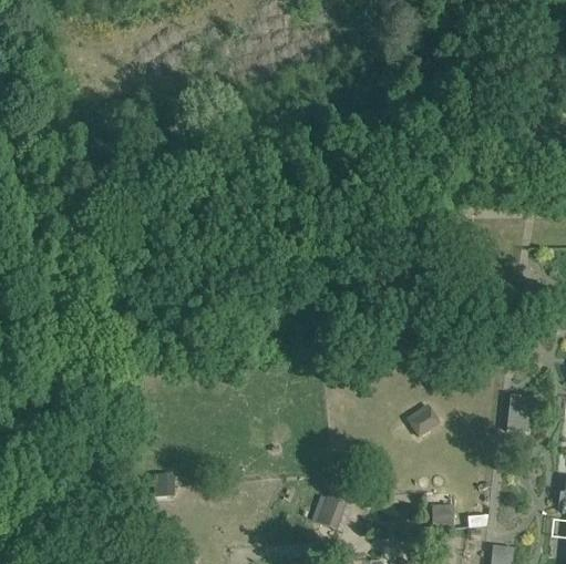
[(523,300),(520,317),(542,320),(544,304),(547,286),(525,283),(523,300)]
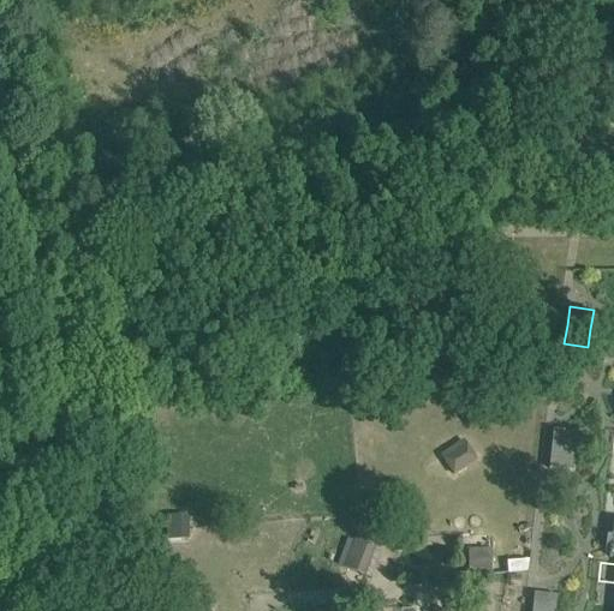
[(578,430),(554,427),(552,447),(550,466),(574,468),(576,449),(578,430)]
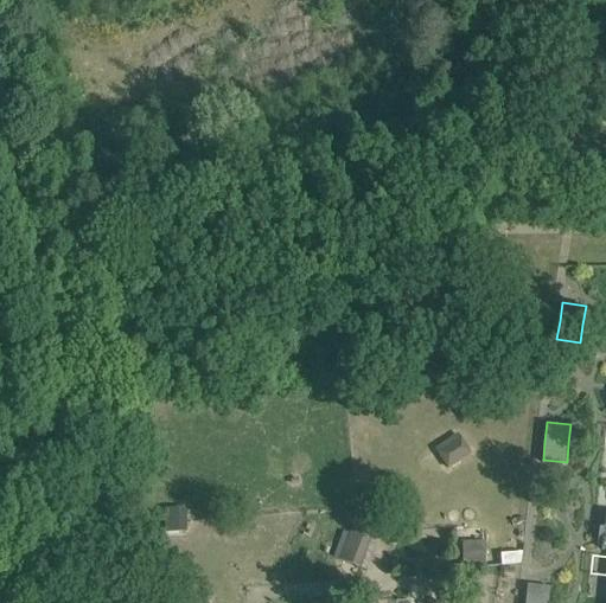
[(437,446),(440,451),(448,466),(471,450),(461,437),(458,431),(437,446)]
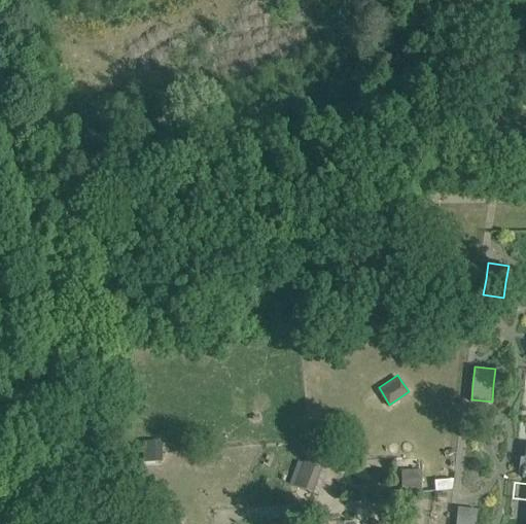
[(143,461),(162,461),(162,445),(143,445),(143,461)]
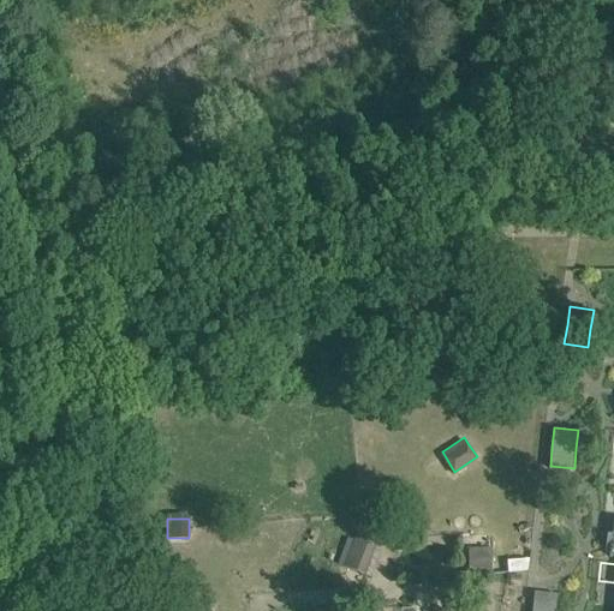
[(375,546),(356,538),(344,564),(364,574),(375,546)]
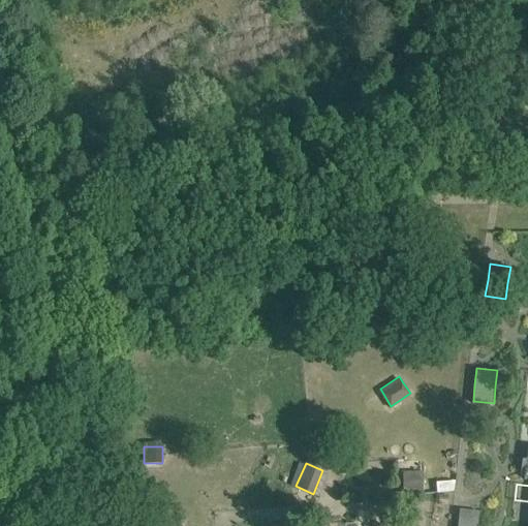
[(424,492),(423,470),(404,470),(405,493),(424,492)]
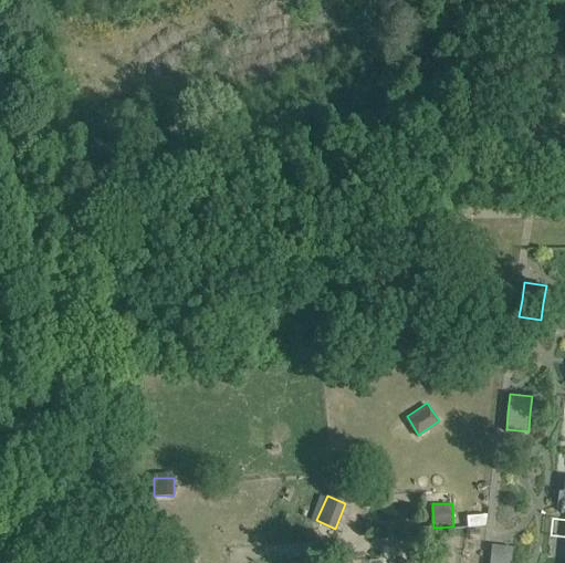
[(487,513),(467,514),(468,525),(485,524),(487,513)]
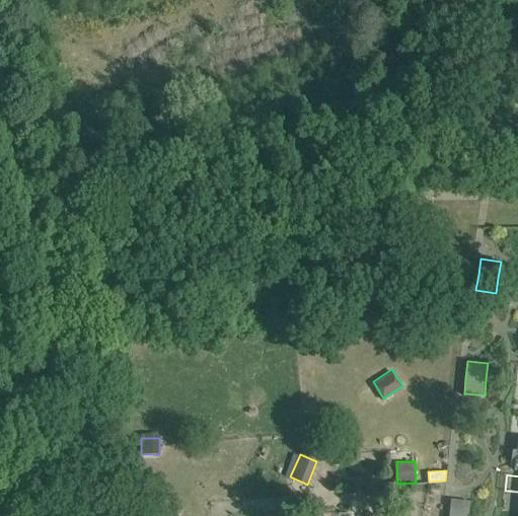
[(449,515),(469,515),(471,501),(451,499),(450,515),(449,515)]
